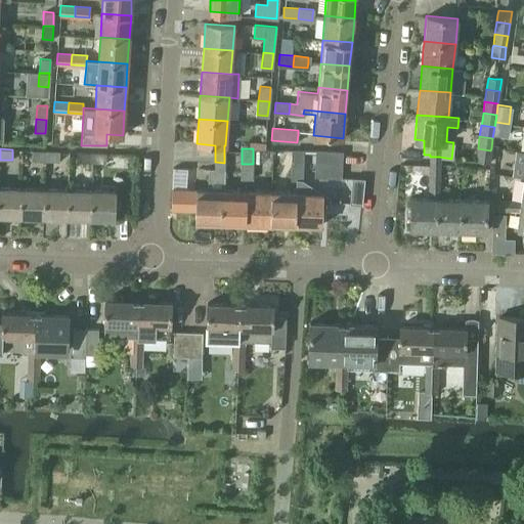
[(478,148),(476,161),(489,163),(490,150),(478,148)]
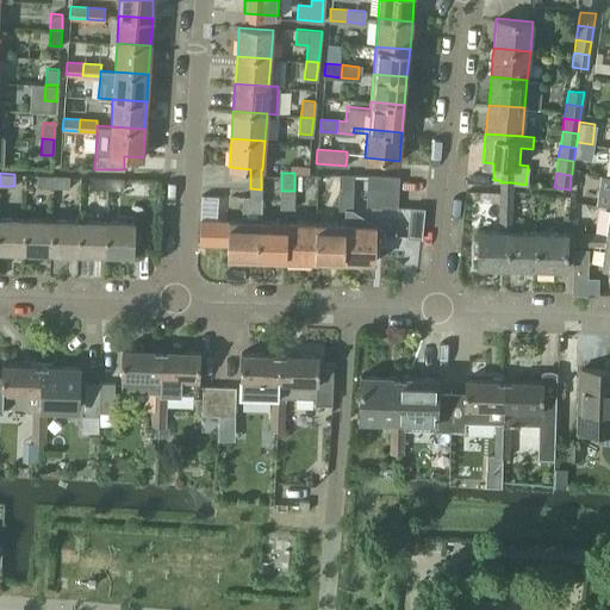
[(340,174),(340,192),(353,192),(353,175),(340,174)]
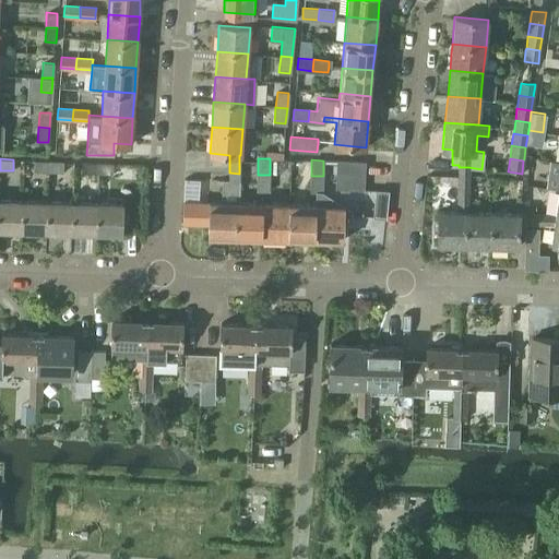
[(34,161),(34,171),(48,171),(48,161),(34,161)]
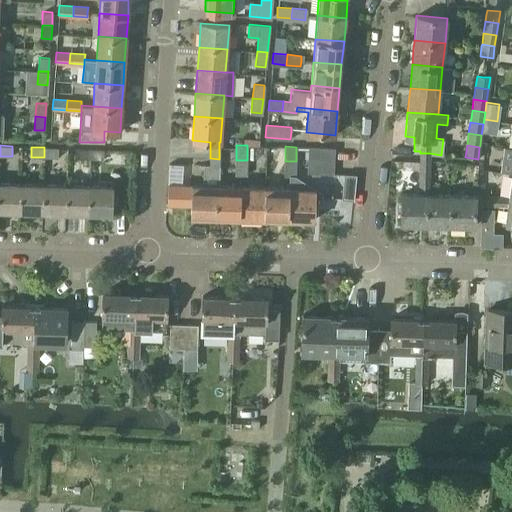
[(44,147),(44,157),(57,158),(58,148),(44,147)]
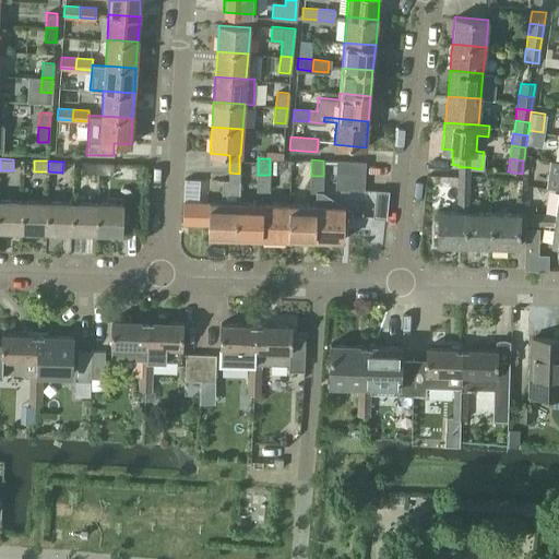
[(337,161),(336,174),(364,176),(364,162),(337,161)]
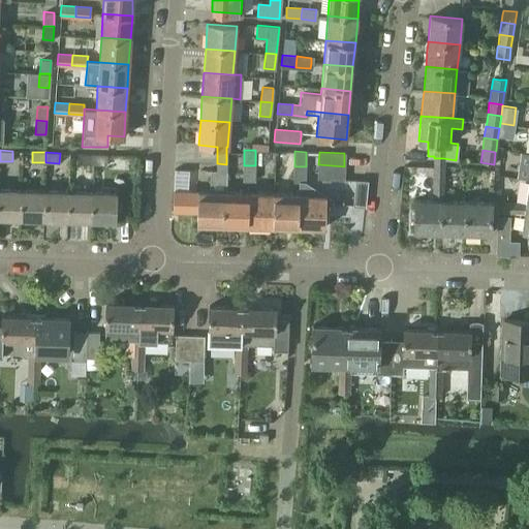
[(79,153),(79,163),(93,164),(93,154),(79,153)]
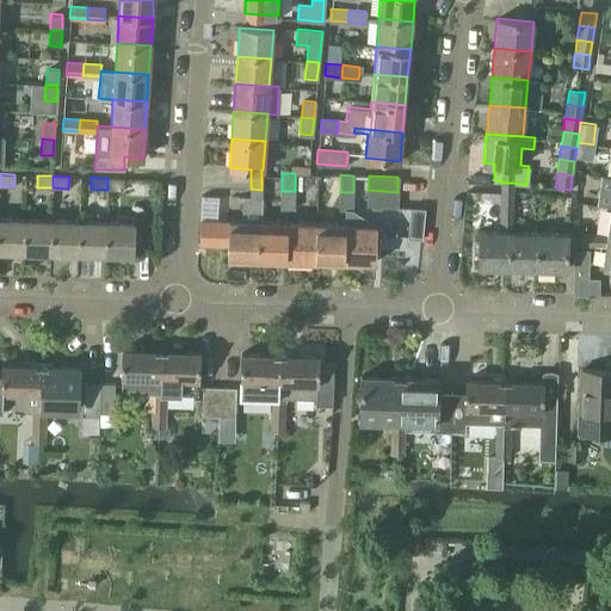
[(107,178),(107,190),(123,190),(123,178),(107,178)]
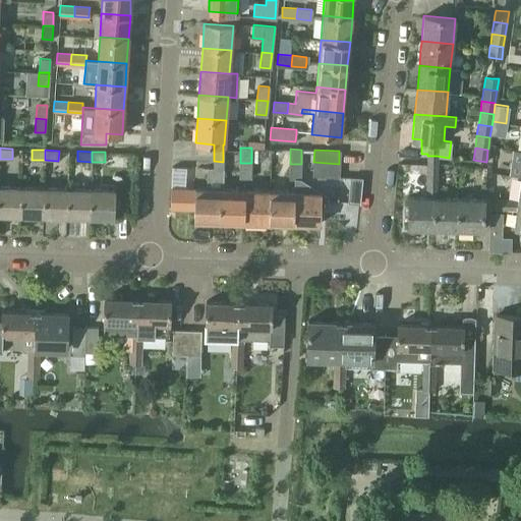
[(313,162),(312,175),(338,176),(339,164),(313,162)]
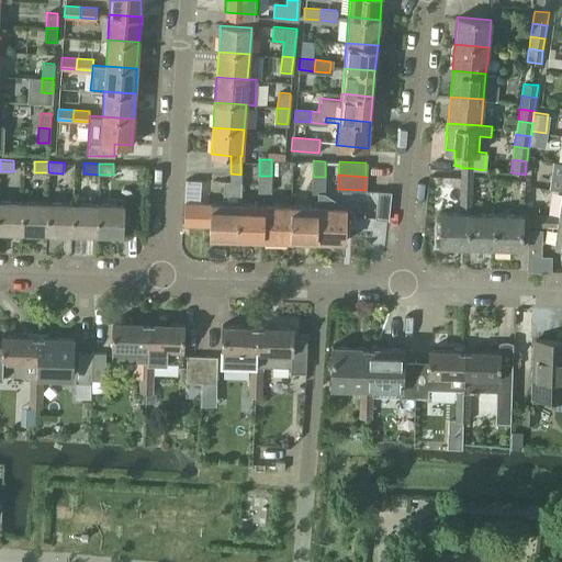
[(259,176),(259,191),(265,191),(270,191),(271,176),(259,176)]
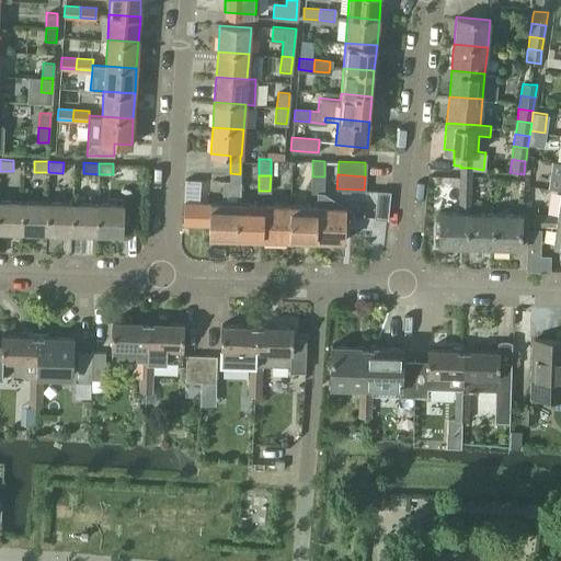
[(460,175),(459,194),(470,194),(470,175),(460,175)]
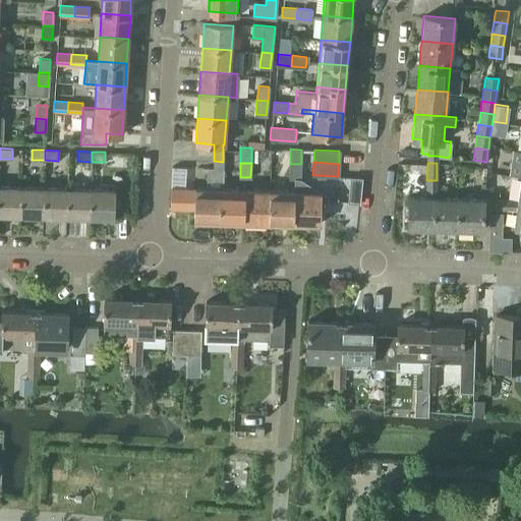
[(290,164),(289,179),(295,179),(300,179),(301,164),(290,164)]
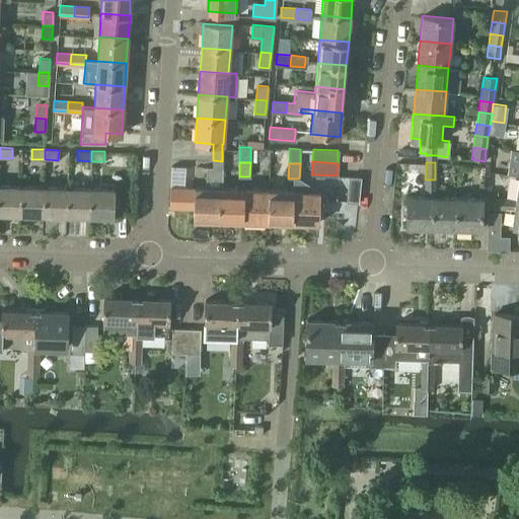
[(169,186),(168,207),(193,207),(193,219),(218,220),(219,188),(221,188),(222,167),(213,167),(207,167),(206,187),(194,187),(169,186)]
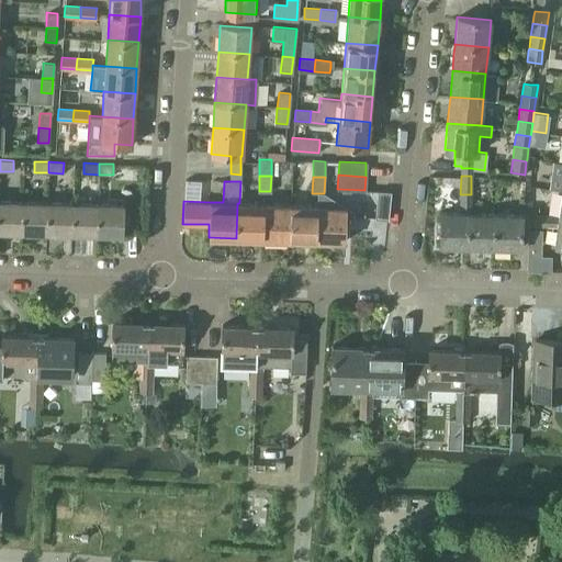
[(377,190),(374,218),(388,220),(390,191),(377,190)]
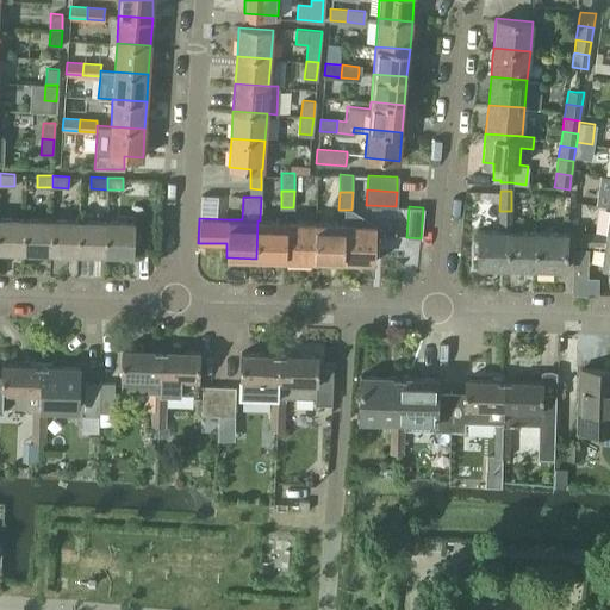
[(344,223),(343,261),(373,262),(374,242),(384,242),(384,235),(384,229),(352,209),(352,210),(346,210),(344,210),(344,223)]
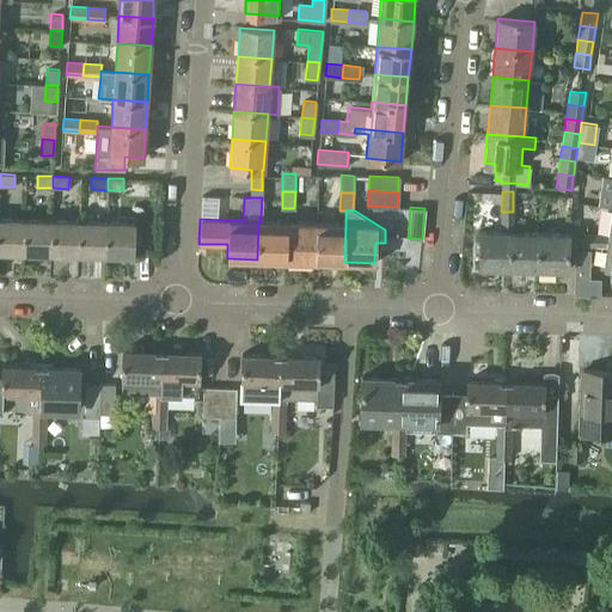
[(481,230),(479,267),(508,268),(509,231),(512,231),(513,212),(501,212),(501,231),(481,230)]
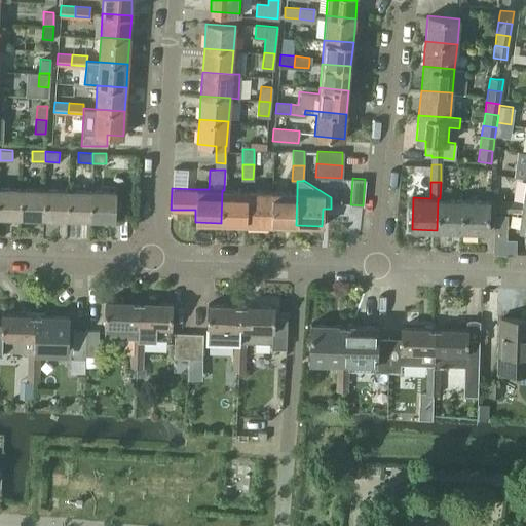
[(0,187),(0,216),(20,217),(21,188),(0,187)]
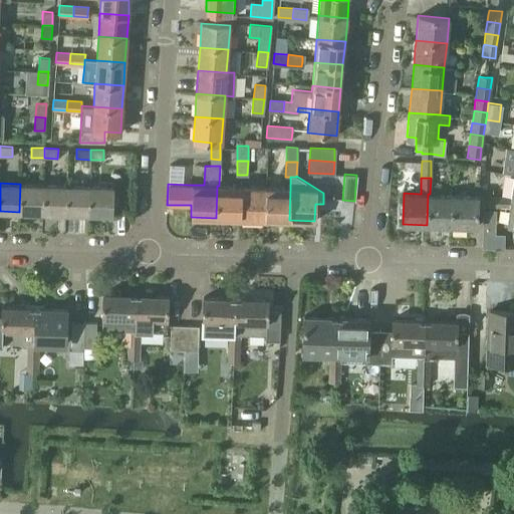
[(20,184),(19,212),(42,213),(43,185),(20,184)]
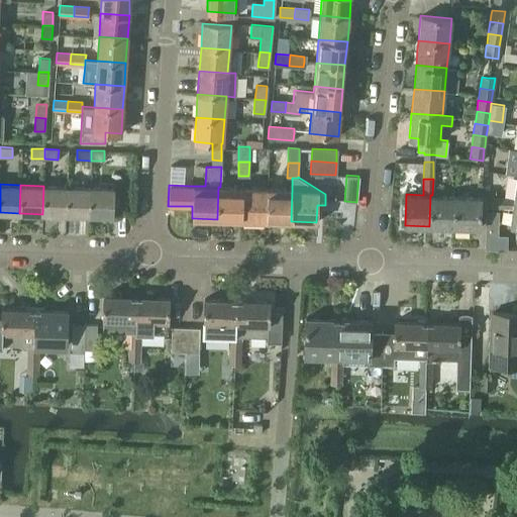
[(43,186),(42,214),(66,214),(67,186),(43,186)]
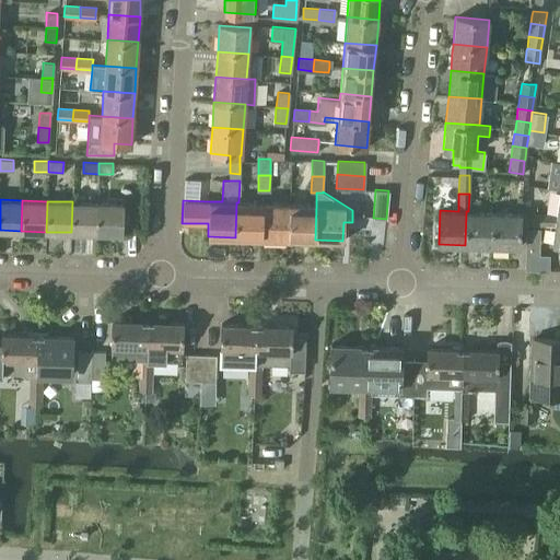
[(72,201),(71,232),(96,233),(97,202),(72,201)]
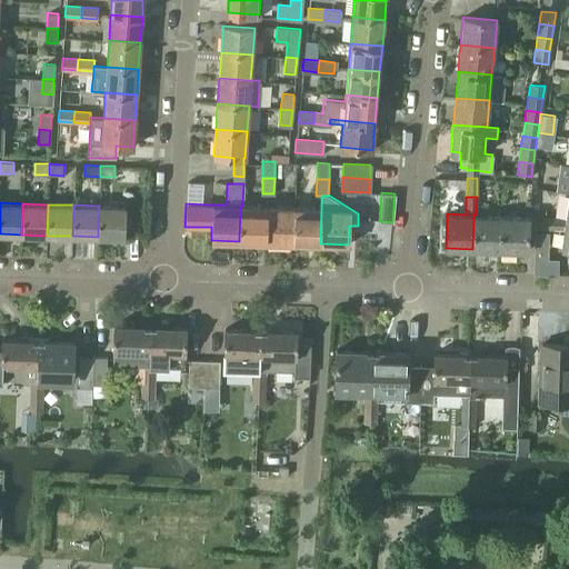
[(99,206),(98,237),(123,238),(125,226),(131,226),(131,216),(125,216),(125,207),(99,206)]
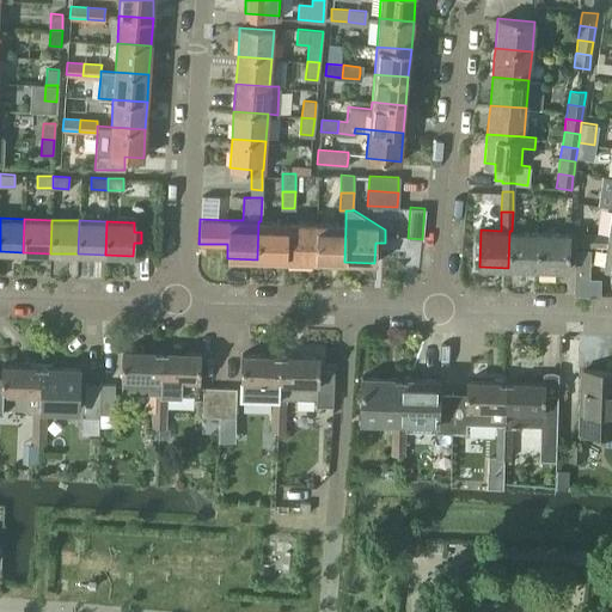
[(258,221),(257,259),(286,261),(287,222),(261,221),(258,221)]
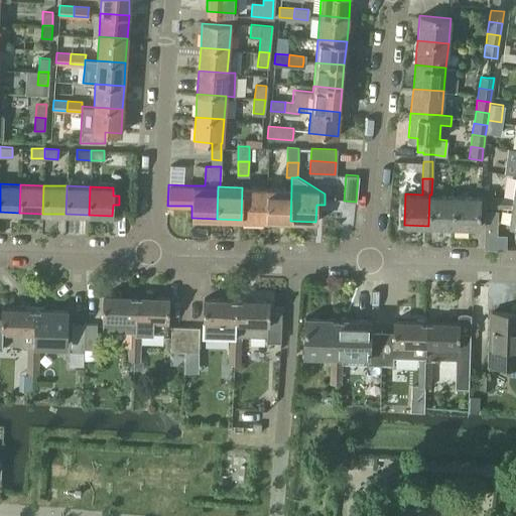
[(241,220),(266,220),(267,187),(242,187),(241,220)]
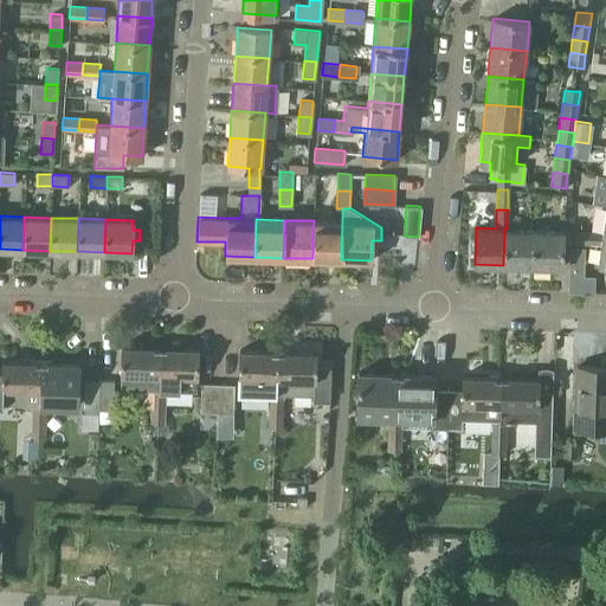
[(314,220),(313,258),(341,259),(342,221),(314,220)]
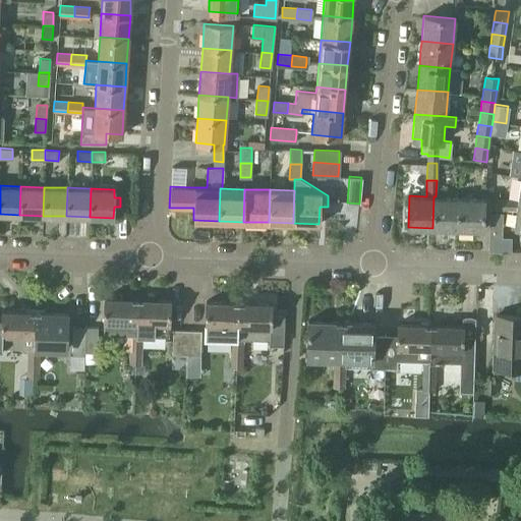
[(433,196),(432,228),(457,229),(458,197),(436,196),(433,196)]
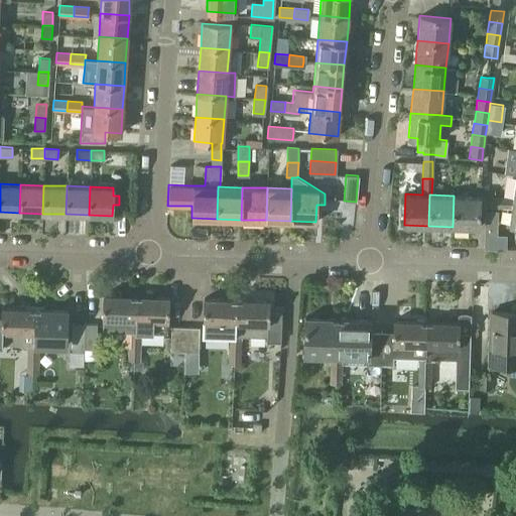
[(454,196),(453,227),(478,228),(479,206),(492,207),(495,207),(495,197),(485,197),(454,196)]
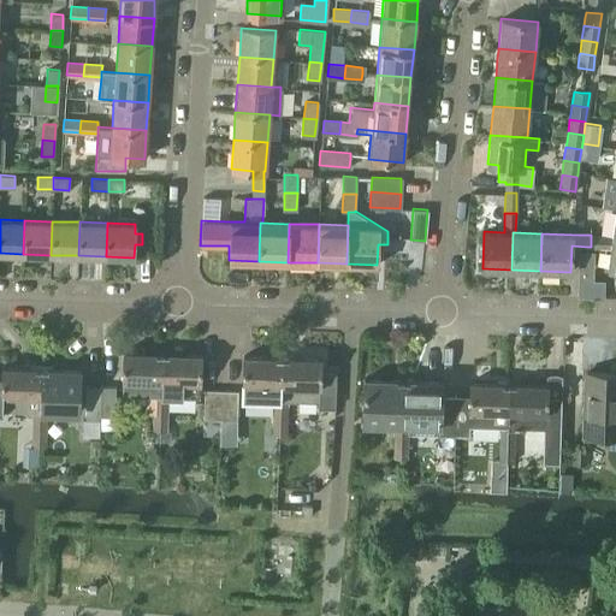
[(591,235),(591,247),(610,247),(608,267),(606,267),(606,268),(614,268),(615,268),(615,238),(611,238),(612,236),(591,235)]
